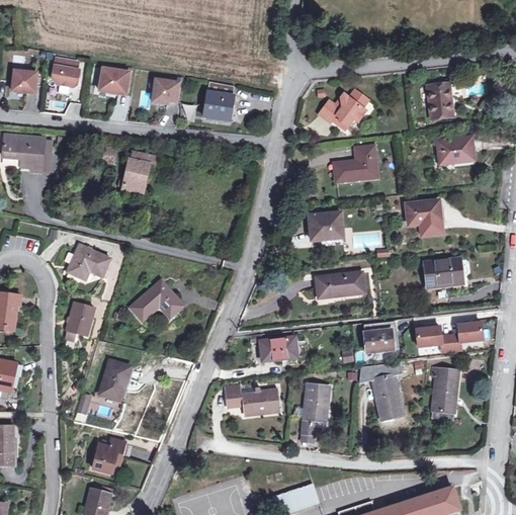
[(78,68),(76,67),(77,60),(55,56),(51,75),(55,81),(73,84),(76,82),(78,68)]
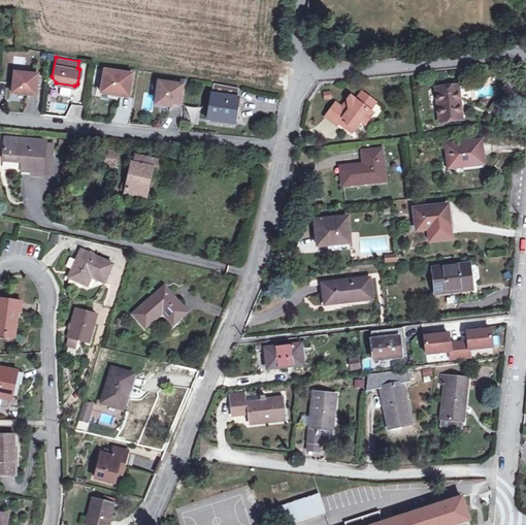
[(131,71),(103,66),(100,90),(127,94),(131,71)]
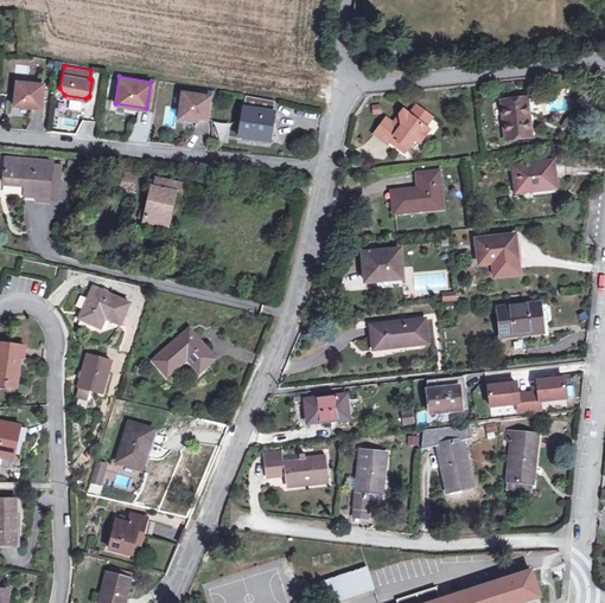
[(43,82),(16,79),(13,103),(39,106),(43,82)]
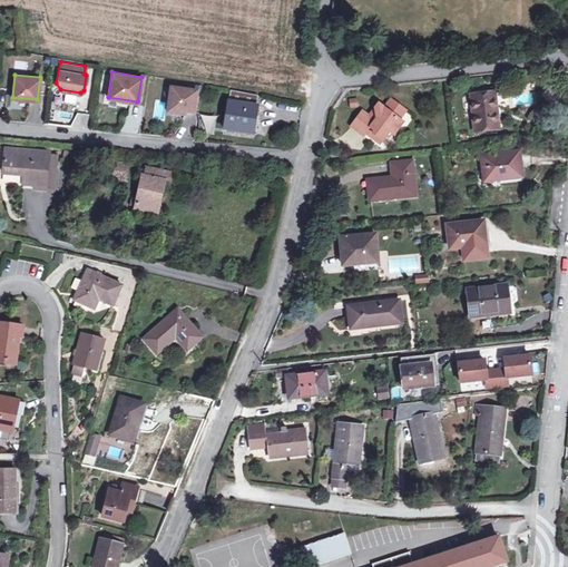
[(196,88),(169,84),(166,109),(183,111),(184,108),(193,109),(196,88)]
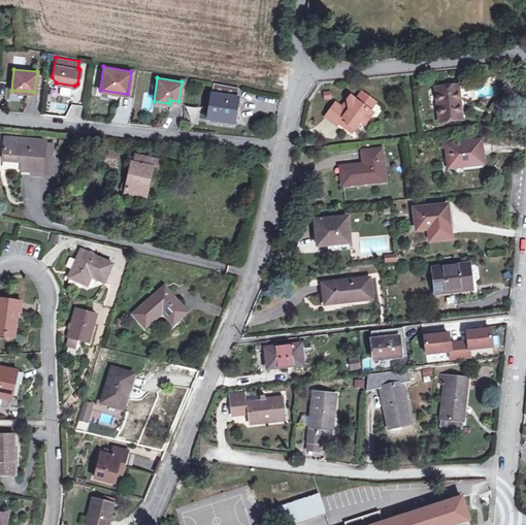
[(236,106),(237,96),(238,87),(212,81),(210,92),(207,117),(231,121),(233,106),(236,106)]
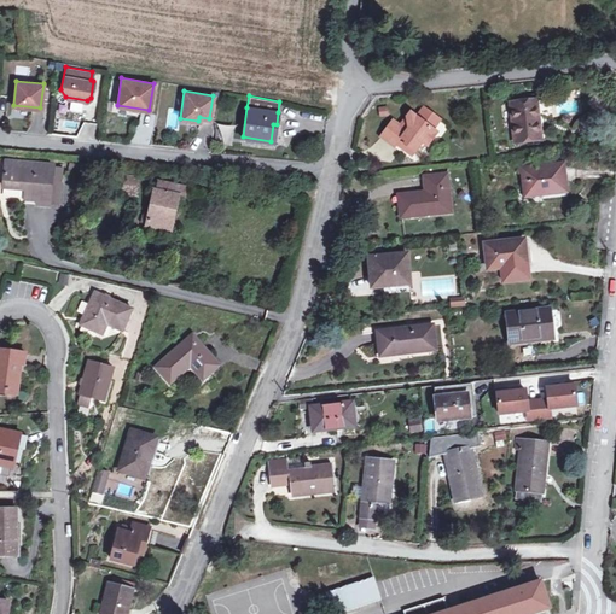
[(538,138),(532,95),(511,98),(516,140),(538,138)]
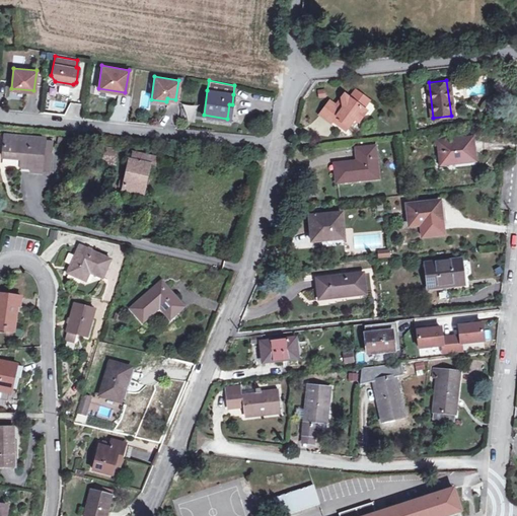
[(338,119),(347,125),(353,117),(358,121),(367,109),(363,106),(369,98),(358,90),(353,91),(350,95),(347,94),(343,94),(336,103),(328,98),(318,113),(330,121),(333,119),(336,114),(340,117),(338,119)]
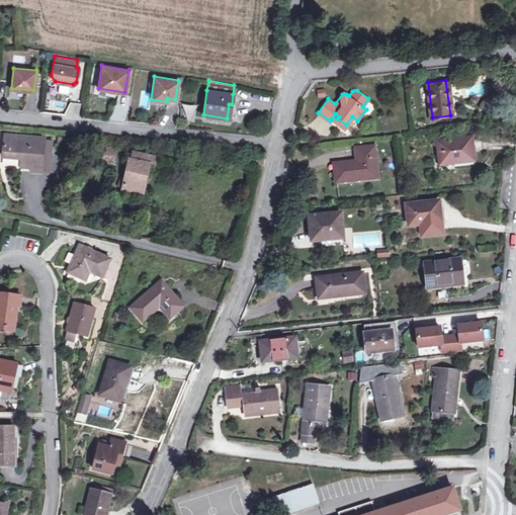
[(189,114),(190,104),(183,104),(182,113),(189,114)]
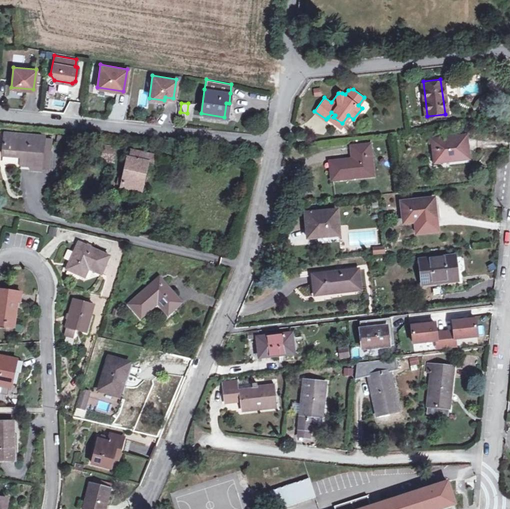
[(331,112),(328,117),(340,126),(342,123),(333,117),(335,115),(331,112)]
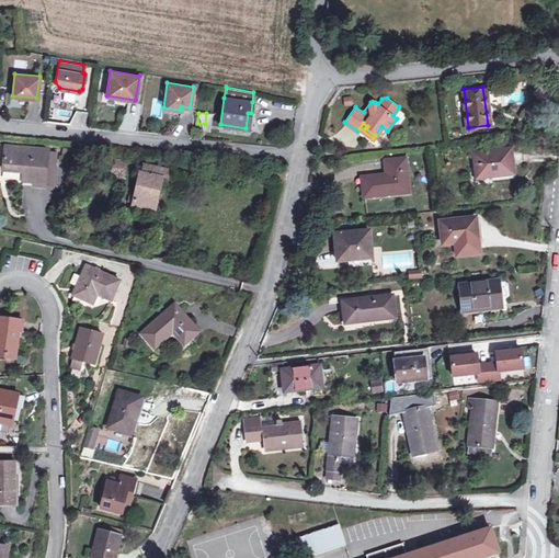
[(2,169),(15,170),(22,171),(46,173),(48,148),(4,144),(2,169)]
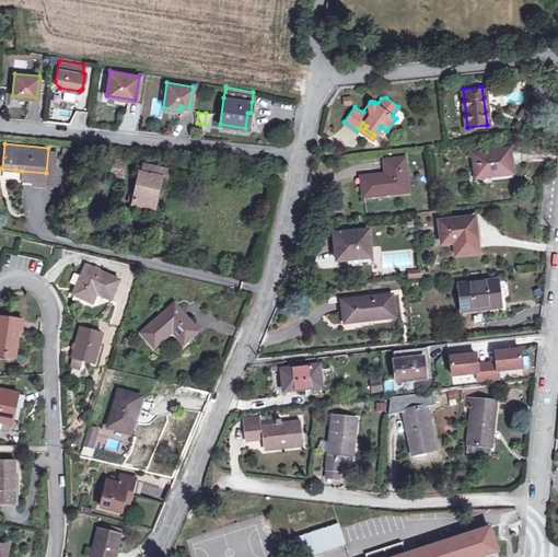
[(513,173),(510,148),(473,151),(476,177),(513,173)]
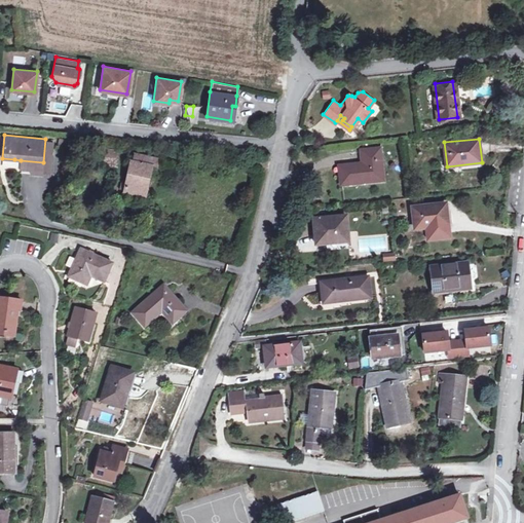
[(227,153),(239,154),(240,147),(228,146),(227,153)]
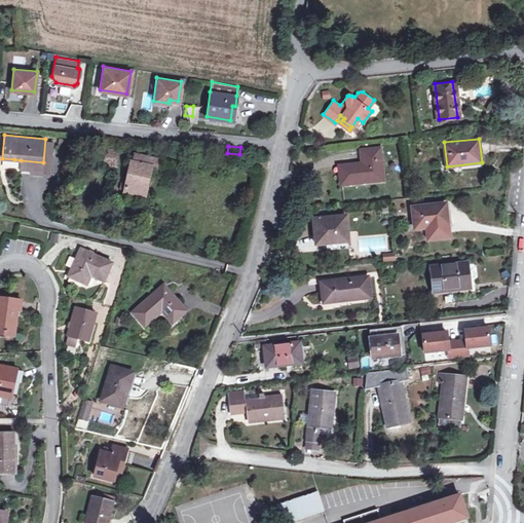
[(359,148),(360,162),(338,164),(340,183),(382,178),(379,146),(359,148)]
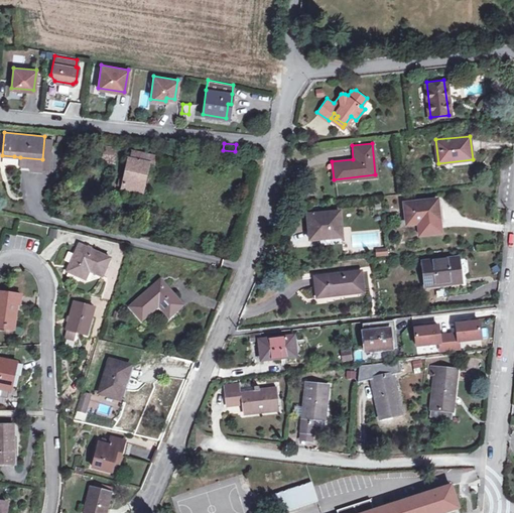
[(108,145),(106,159),(114,159),(115,145),(108,145)]
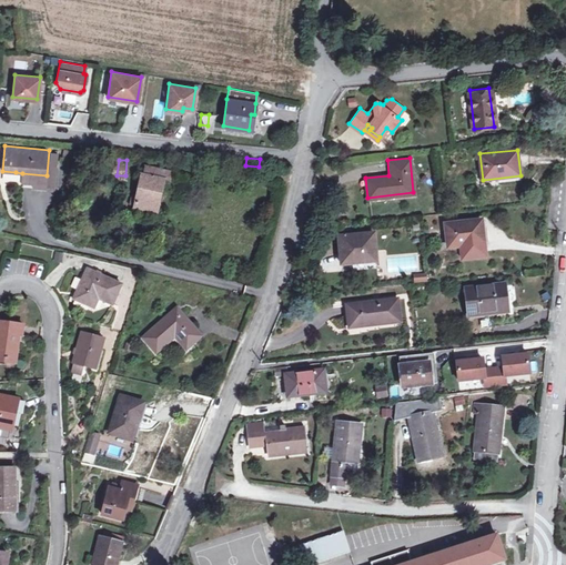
[(141,172),(133,204),(157,209),(163,178),(169,178),(170,170),(145,165),(144,172),(141,172)]
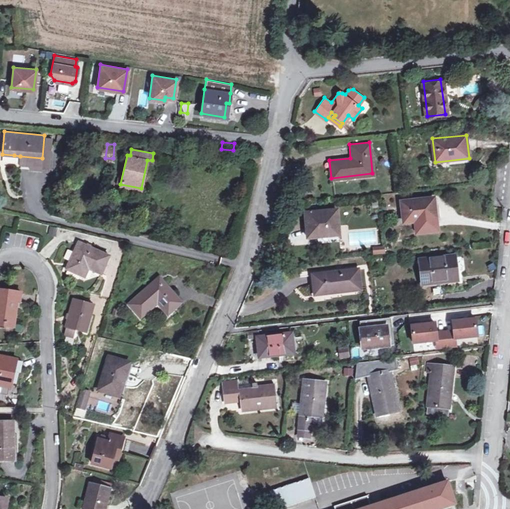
[(41,168),(42,158),(20,156),(19,163),(30,164),(30,167),(41,168)]
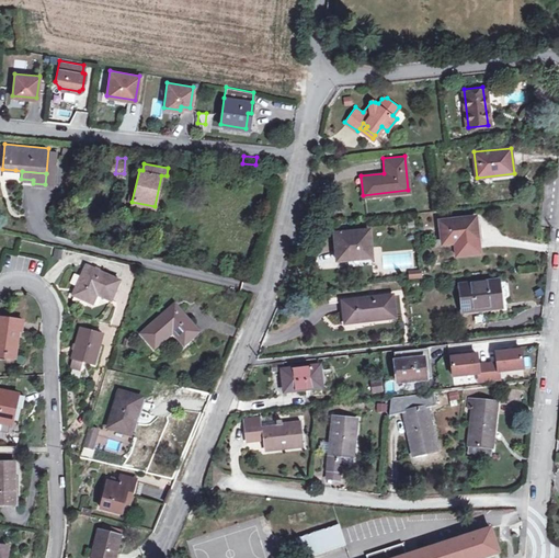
[(477,239),(475,218),(441,221),(444,243),(457,240),(458,255),(479,254),(477,239)]
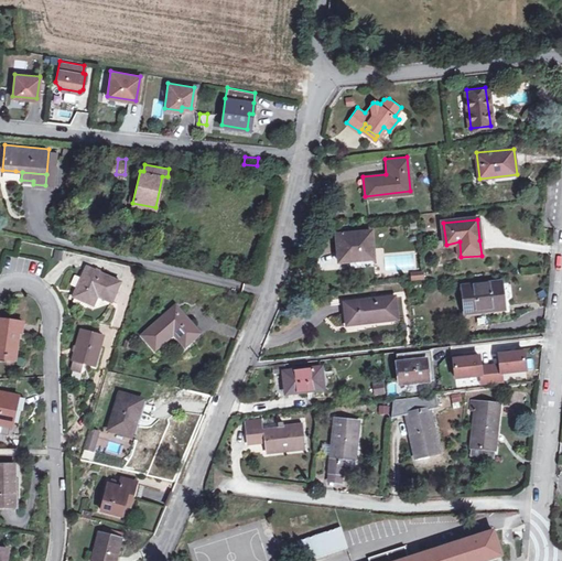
[(373,258),(370,233),(338,236),(341,263),(350,262),(350,260),(373,258)]
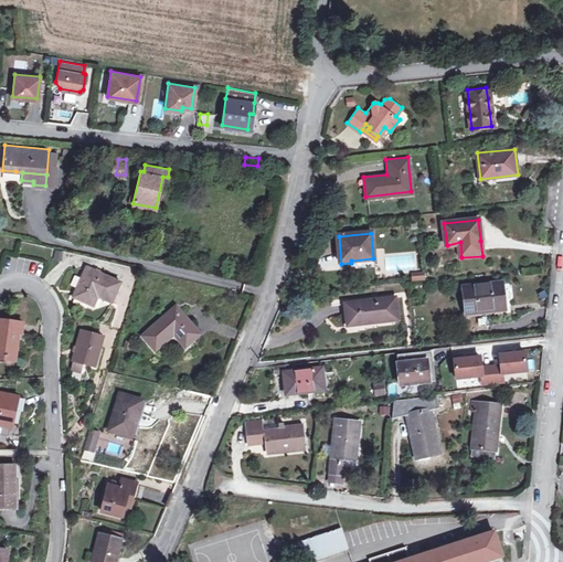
[(63,252),(55,250),(53,260),(62,261),(63,252)]
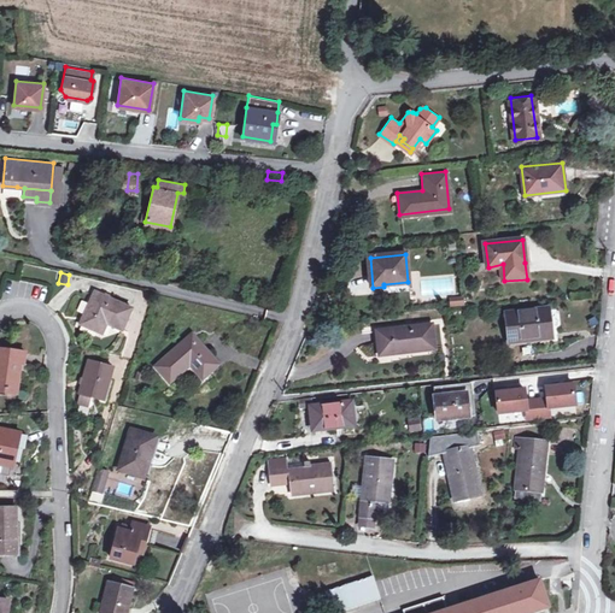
[(94,289),(78,322),(98,330),(103,319),(122,326),(132,305),(94,289)]
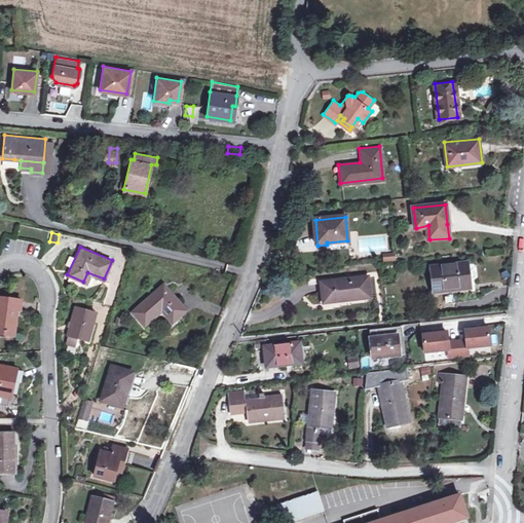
[(469,285),(465,263),(431,267),(433,291),(453,289),(453,287),(469,285)]
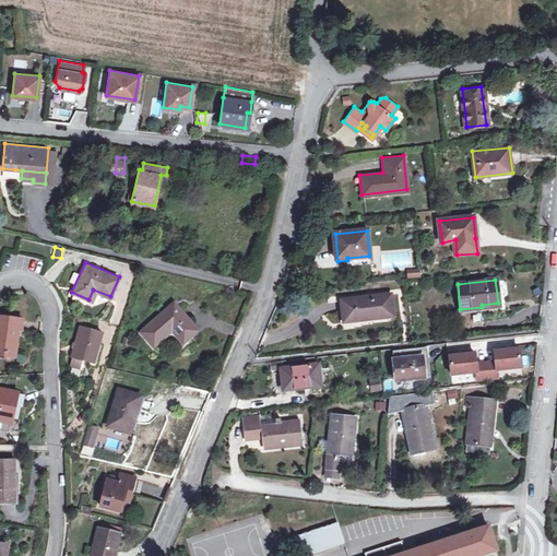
[(393,316),(391,294),(342,299),(343,318),(371,316),(372,318),(393,316)]
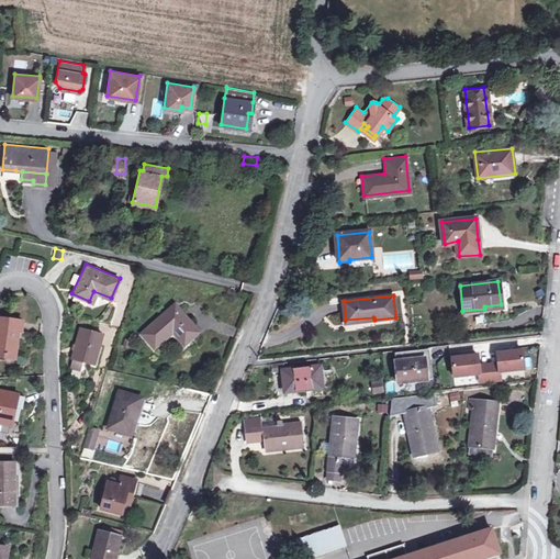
[(175,326),(186,339),(198,330),(175,303),(142,331),(154,345),(171,330),(175,326)]
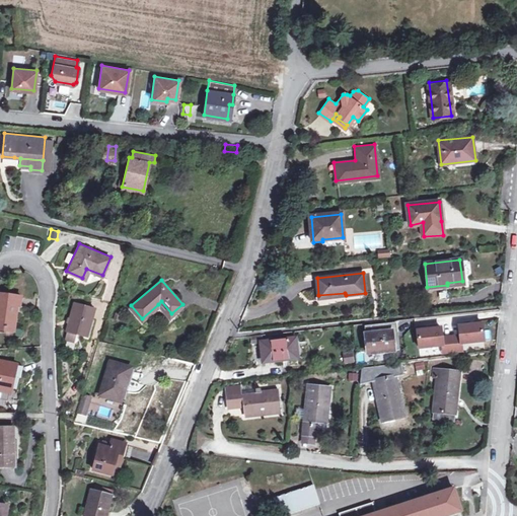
[(6,319),(14,321),(17,302),(20,302),(21,293),(0,290),(0,325),(5,326),(6,319)]
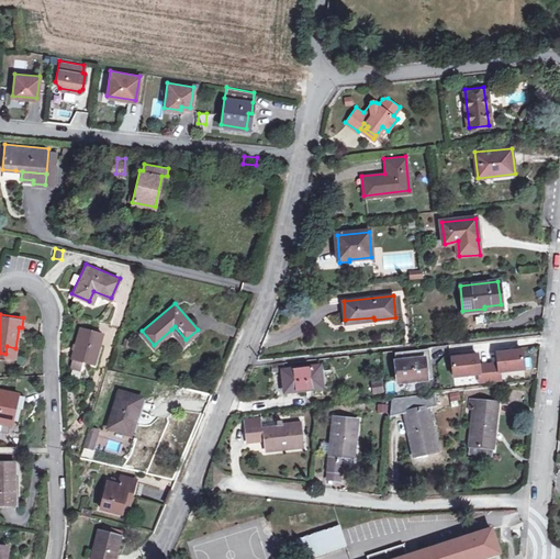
[(71,356),(84,358),(93,361),(102,333),(79,326),(71,356)]
